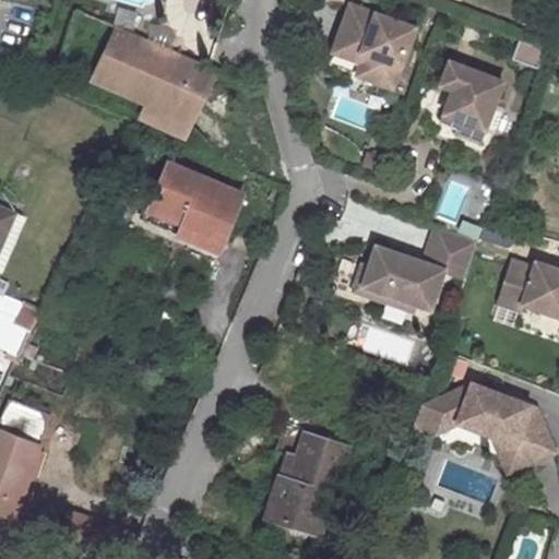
[(349,3),(334,43),(371,56),(364,76),(390,86),(413,27),(385,18),(375,13),(349,3)]
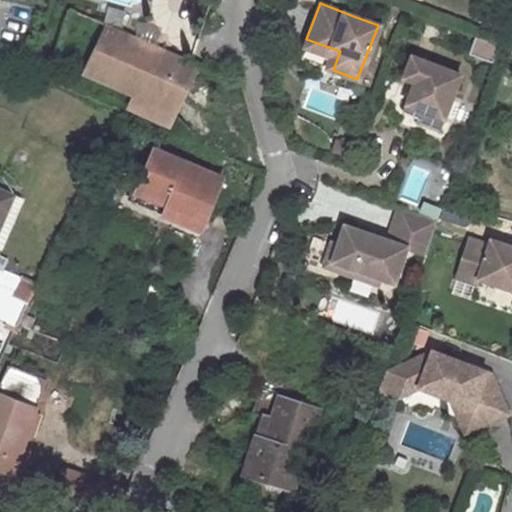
[(345,7),(343,12),(353,16),(355,11),(345,7)]
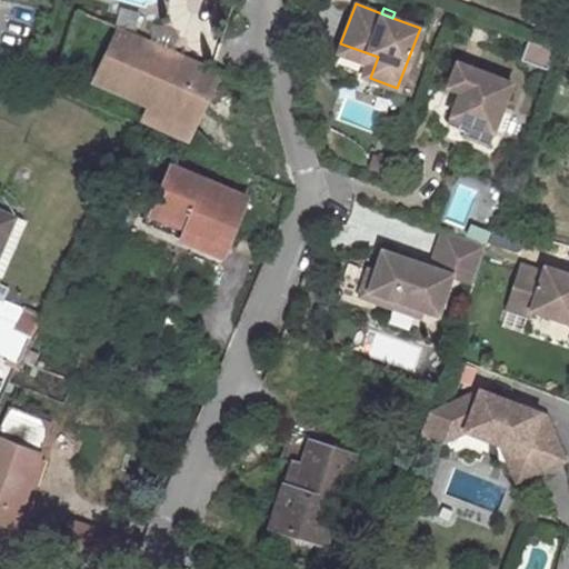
[(202,62),(127,30),(103,85),(153,107),(147,120),(172,131),(202,62)]
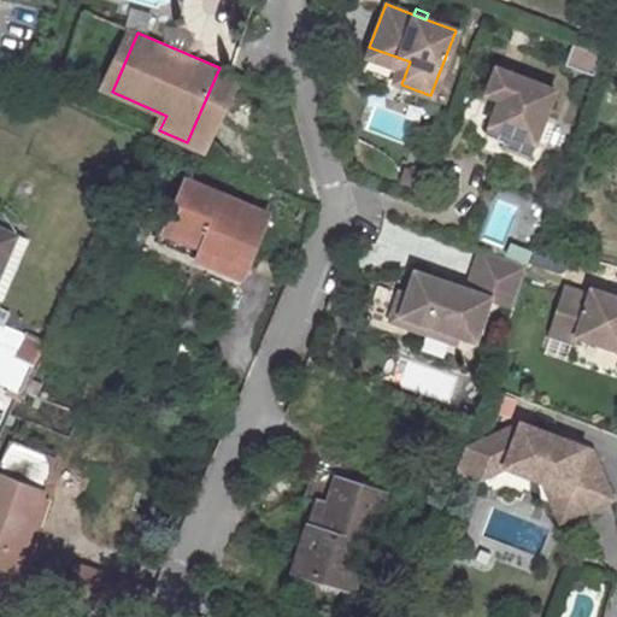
[(392,81),(401,84),(410,62),(369,47),(366,56),(397,68),(392,81)]
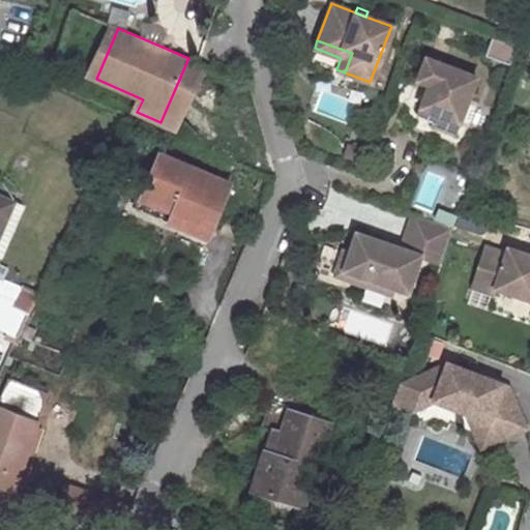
[(173,127),(201,64),(188,58),(160,122),(173,127)]
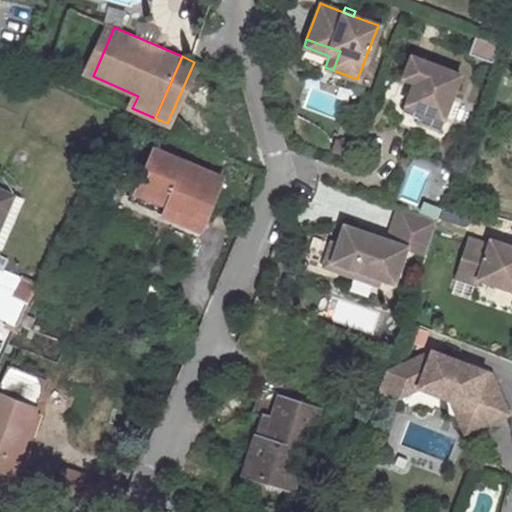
[(459,75),(411,57),(403,78),(414,82),(404,111),(420,117),(423,111),(443,119),(459,75)]
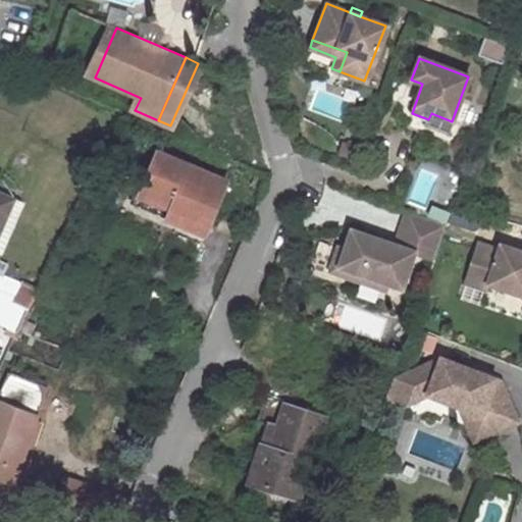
[(428,119),(412,113),(406,127),(423,134),(427,124),(428,119)]
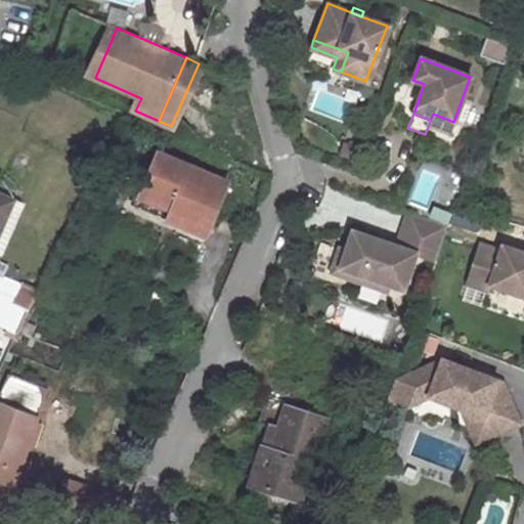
[(453,122),(433,114),(430,120),(429,125),(449,133),(453,122)]
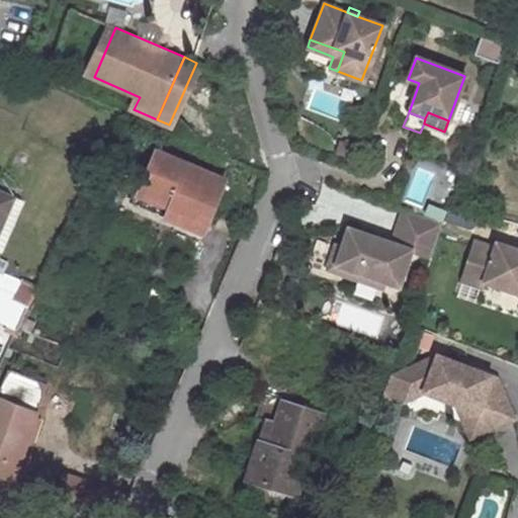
[(140,190),(186,210),(181,224),(202,233),(224,181),(156,152),(140,190)]
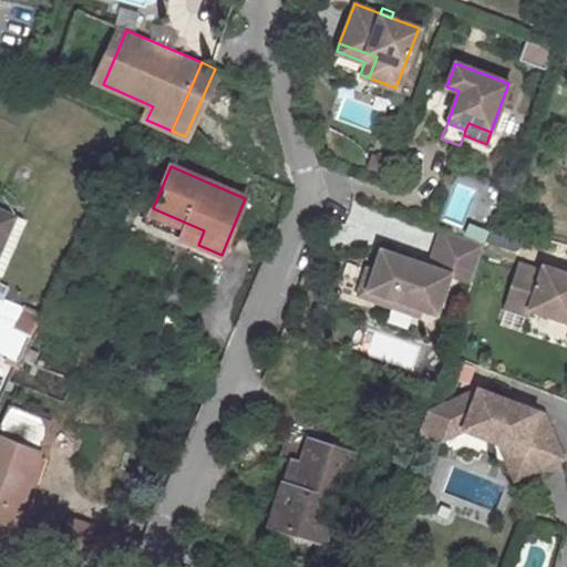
[(147,224),(198,245),(204,230),(153,208),(147,224)]
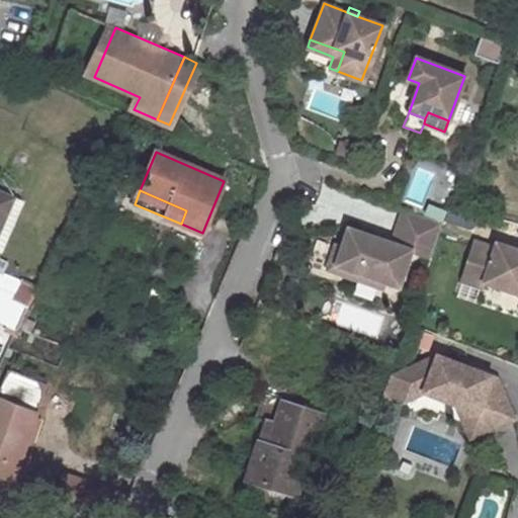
[(0,227),(11,200),(0,194),(0,227)]
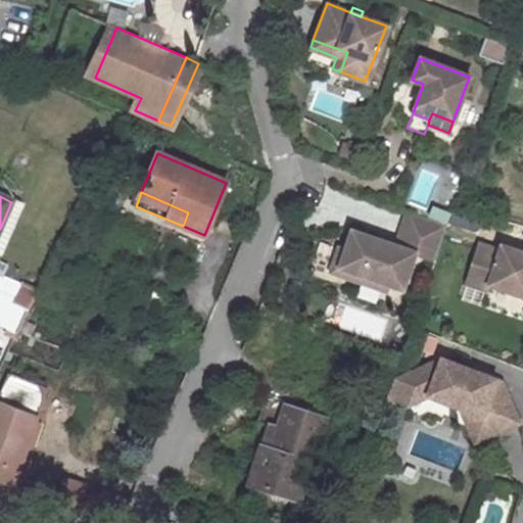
[(446,225),(408,211),(396,246),(391,244),(379,241),(351,232),(345,251),(339,248),(331,273),(362,283),(364,277),(388,285),(390,279),(406,284),(415,253),(434,260),(446,225)]
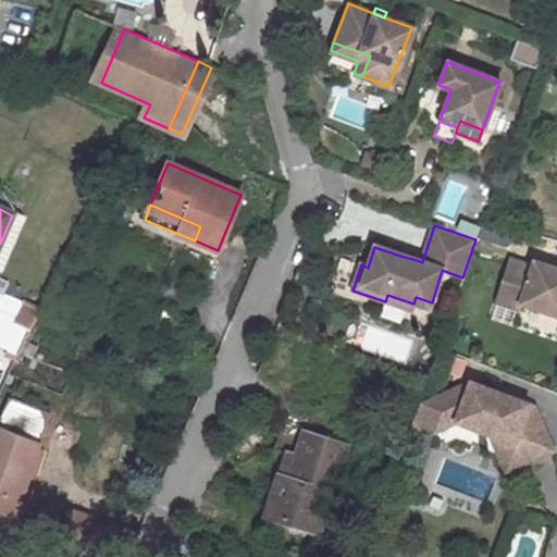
[(520,307),(556,317),(556,271),(531,263),(530,270),(506,262),(506,264),(495,304),(519,311),(520,307)]
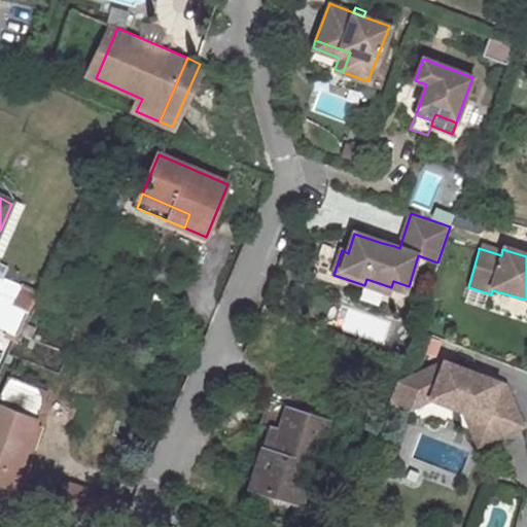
[(366,279),(364,285),(389,293),(391,287),(366,279)]
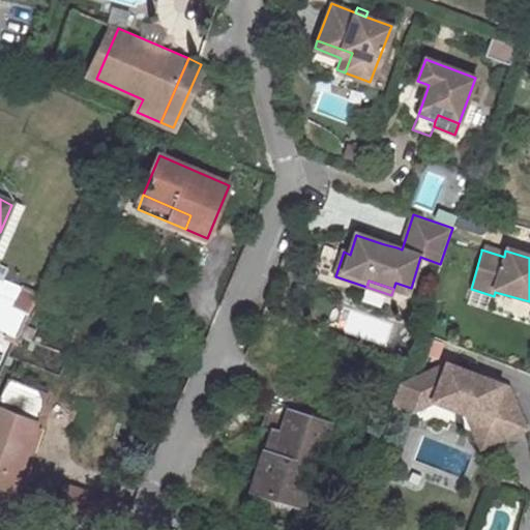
[(395,283),(393,289),(409,293),(411,288),(395,283)]
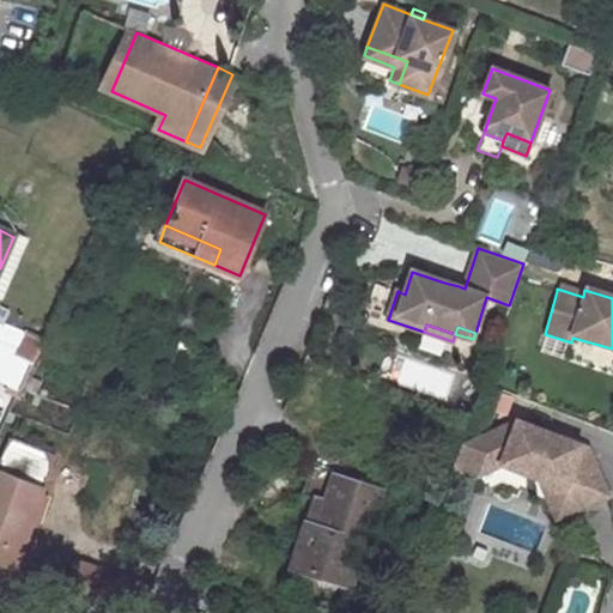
[(34,364),(43,344),(25,335),(16,354),(34,364)]
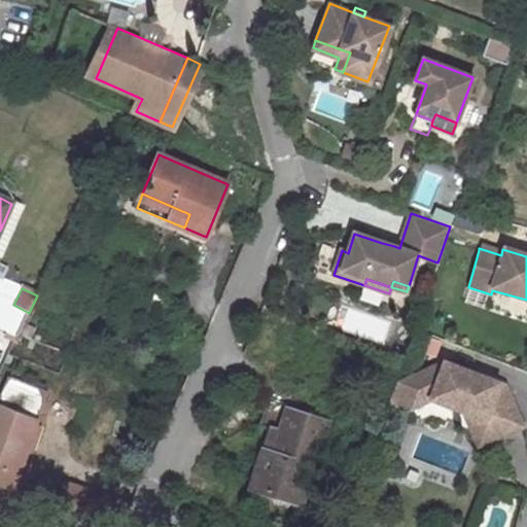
[(18,338),(29,313),(13,305),(2,330),(3,331),(18,338)]
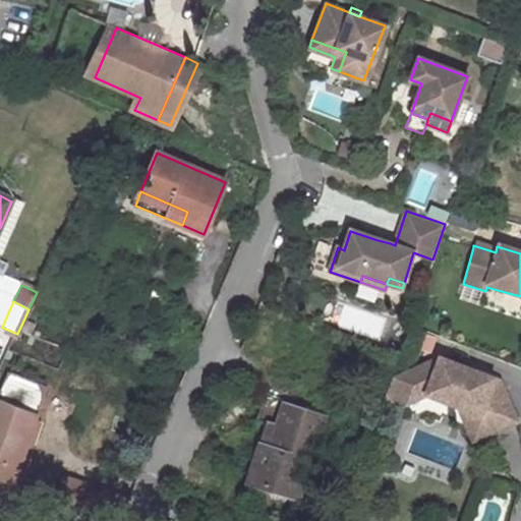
[(3,328),(0,334),(0,352),(7,355),(17,334),(3,328)]
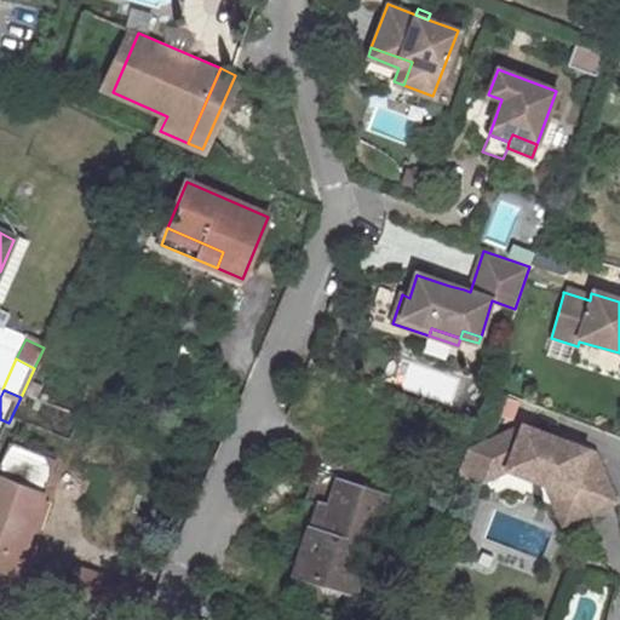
[(521,430),(469,454),(482,483),(505,472),(545,487),(569,497),(579,518),(613,504),(592,457),(521,430)]
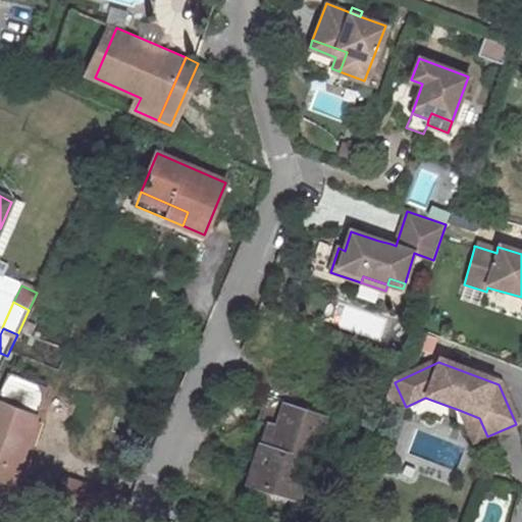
[(7,372),(0,390),(0,479),(11,484),(16,470),(37,410),(45,387),(7,372)]
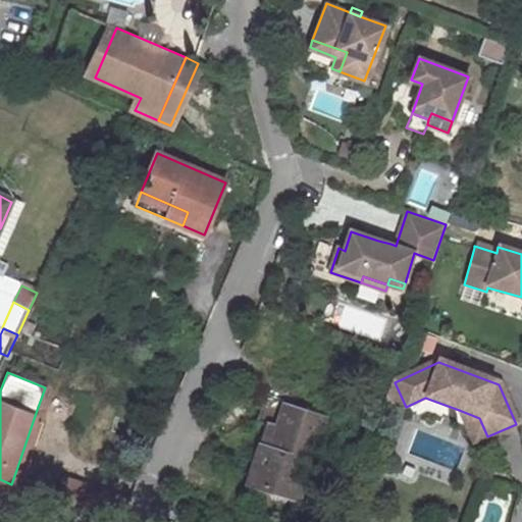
[(395,382),(390,383),(383,404),(399,410),(406,407),(395,382)]
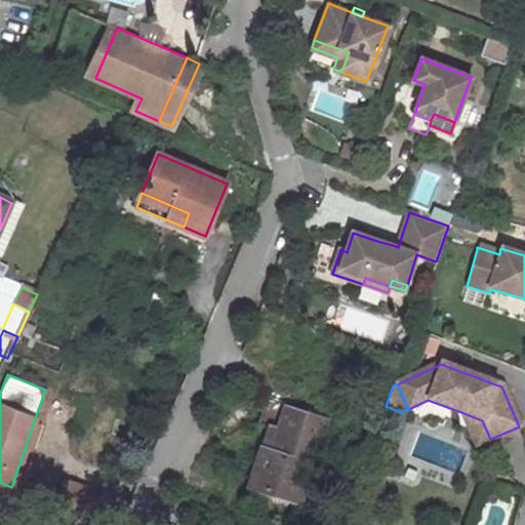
[(279,430),(271,453),(263,450),(251,486),(288,499),(300,465),(310,468),(324,421),(285,409),(279,430)]
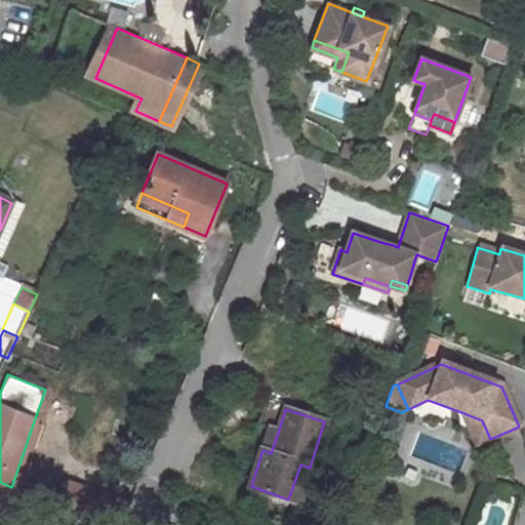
[(24,475),(44,415),(37,412),(16,473),(24,475)]
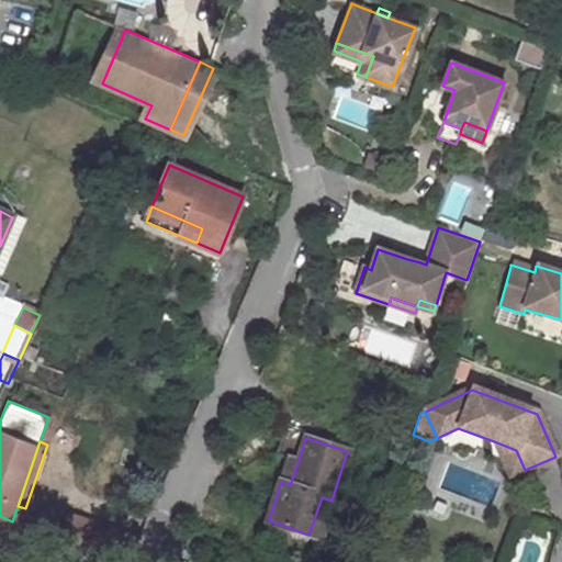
[(516,450),(494,441),(509,478),(525,470),(516,450)]
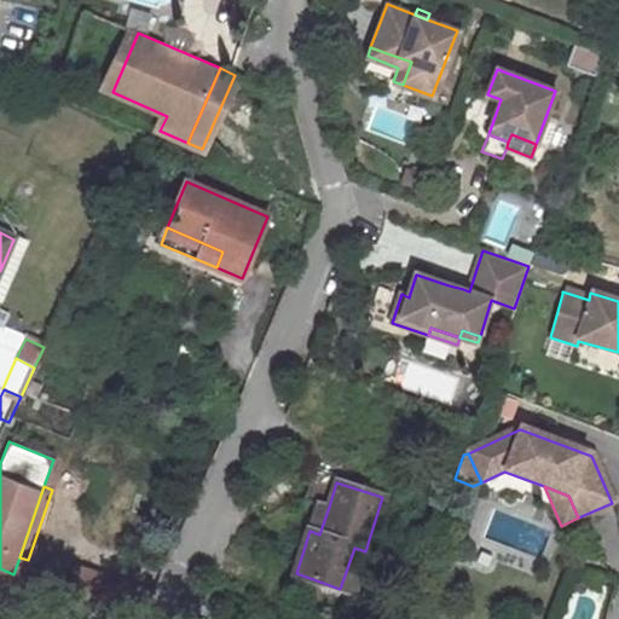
[(319,504),(310,531),(319,534),(329,507),(319,504)]
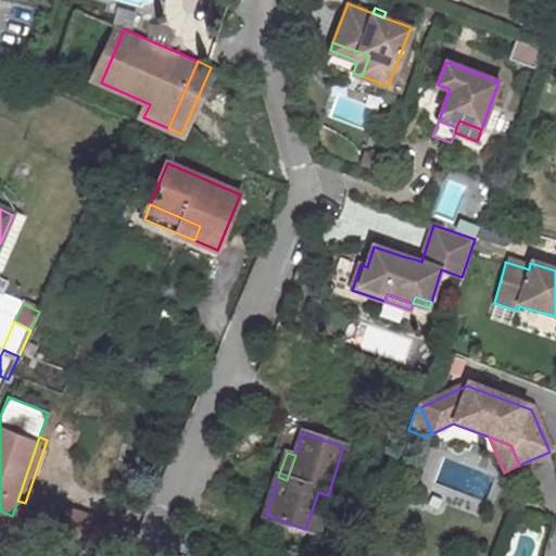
[(316,532),(328,495),(318,492),(305,529),(316,532)]
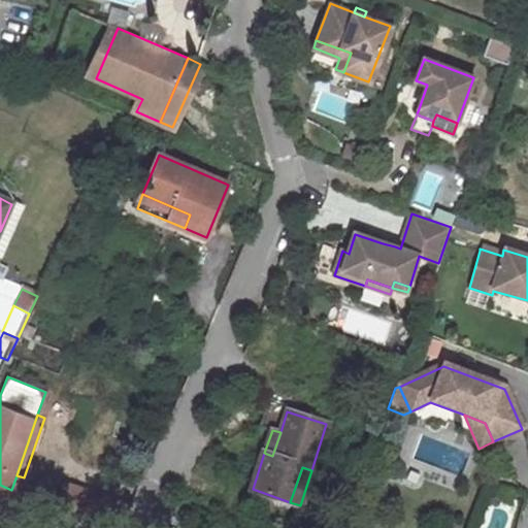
[(121,527),(131,503),(63,481),(54,504),(76,514),(121,527)]
